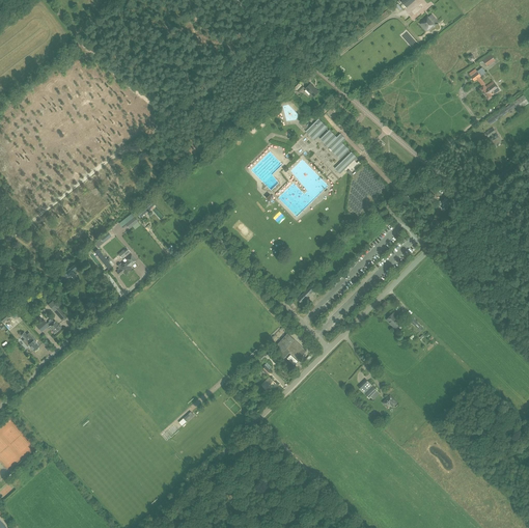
[(422,2),(413,8),(415,12),(425,7),(422,2)]
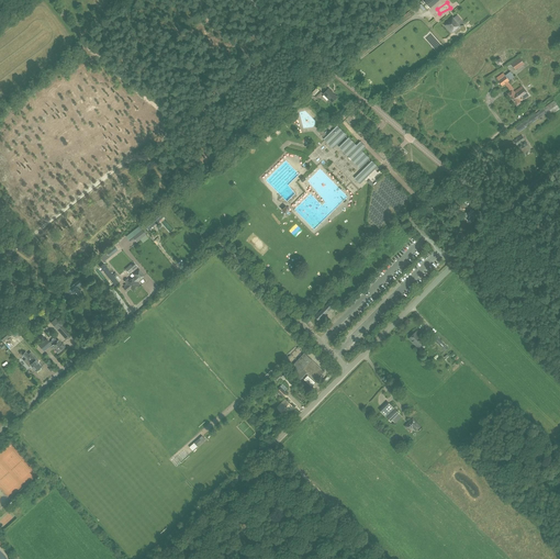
[(451,29),(454,32),(459,28),(462,29),(463,26),(463,24),(462,23),(459,23),(451,14),(443,21),(449,30),(451,29)]
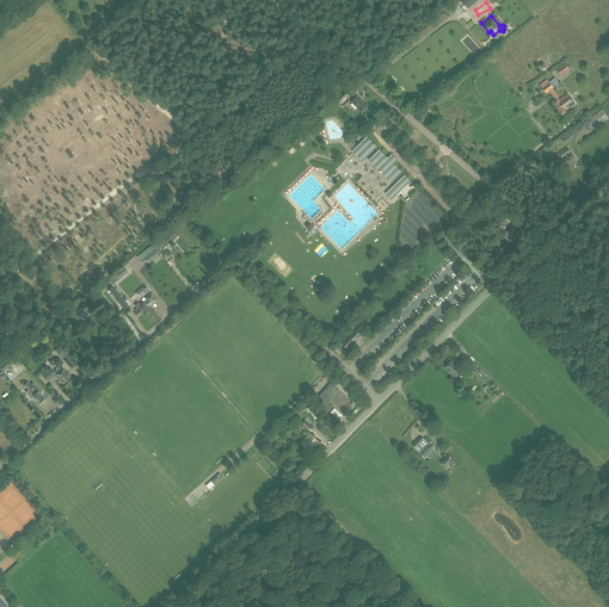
[(553,66),(558,73),(567,66),(563,60),(553,66)]
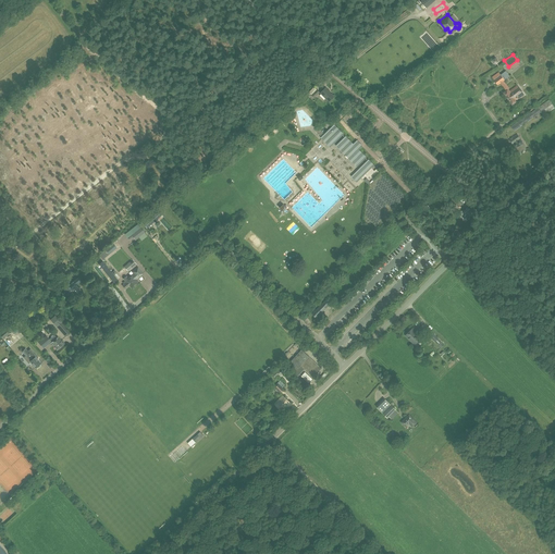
[(495,83),(498,79),(502,77),(503,77),(503,76),(507,73),(504,68),(498,72),(496,69),(490,74),(495,83)]
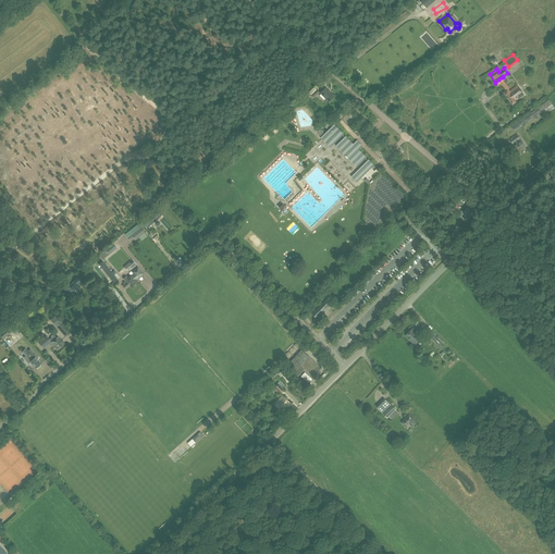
[(502,77),(498,79),(504,87),(502,89),(510,101),(514,99),(514,98),(522,91),(515,82),(507,87),(506,86),(507,85),(502,77)]
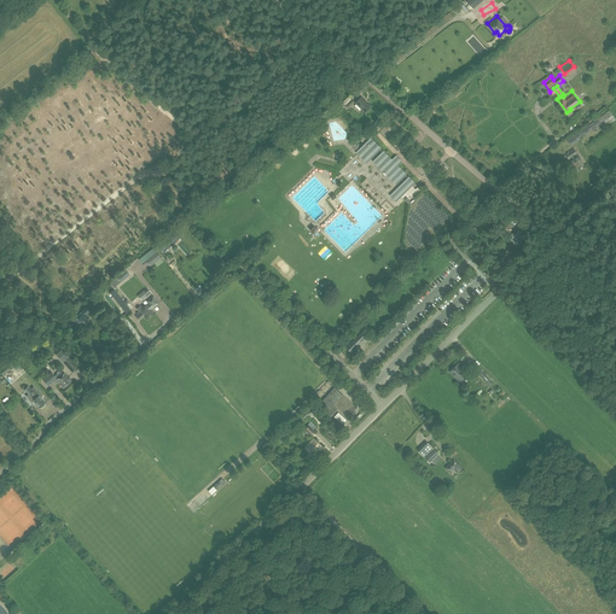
[(342,98),(344,100),(343,101),(347,105),(353,99),(347,93),(342,98)]
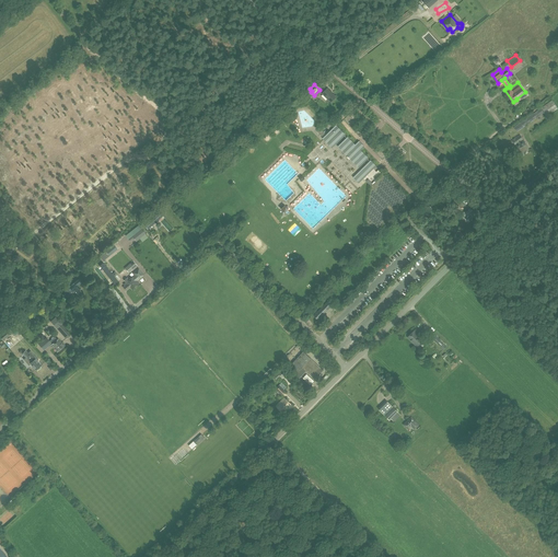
[(320,91),(329,100),(334,94),(325,85),(320,91)]
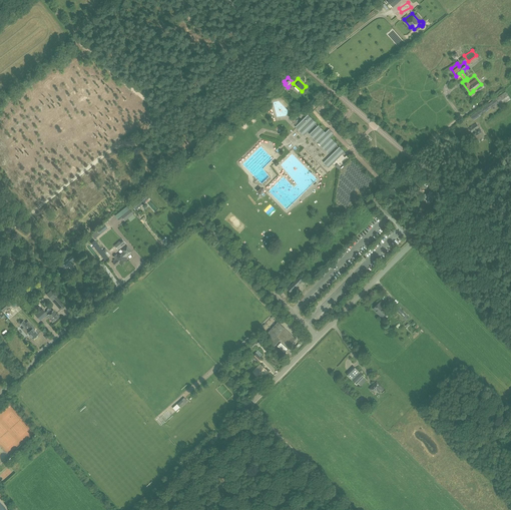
[(504,88),(493,96),(496,100),(498,104),(509,96),(504,88)]
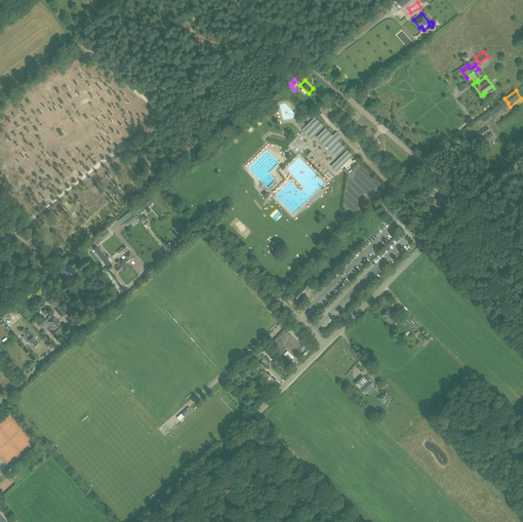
[(506,105),(503,101),(492,108),(495,112),(506,105)]
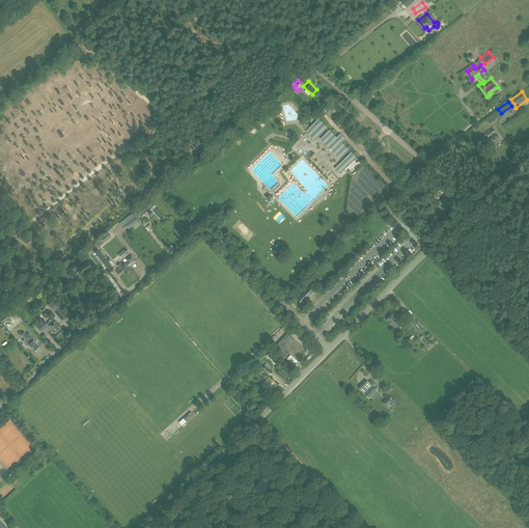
[(491,114),(485,117),(489,122),(494,118),(491,114)]
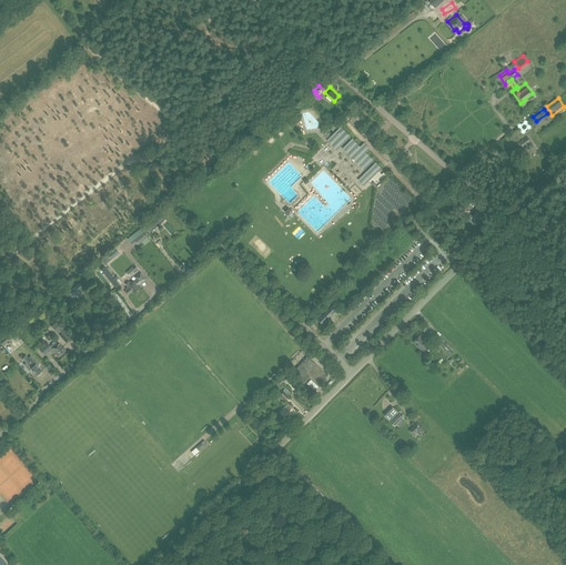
[(326,137),(334,145),(346,133),(339,125),(326,137)]
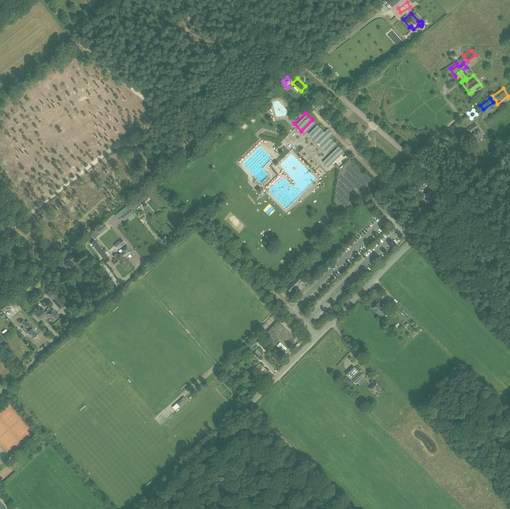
[(466,125),(473,137),(481,132),(473,120),(466,125)]
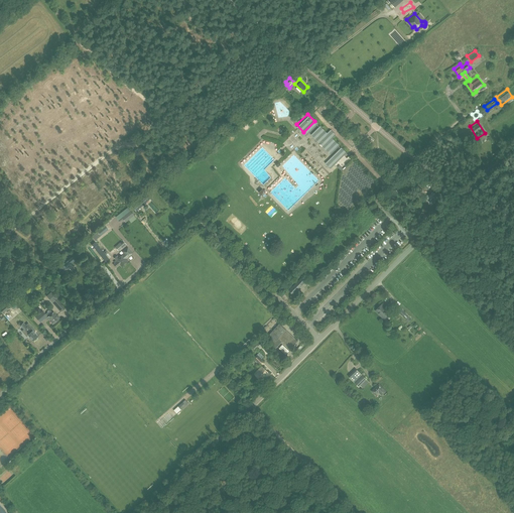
[(310,132),(329,150),(336,143),(329,135),(331,134),(327,130),(326,132),(317,125),(310,132)]
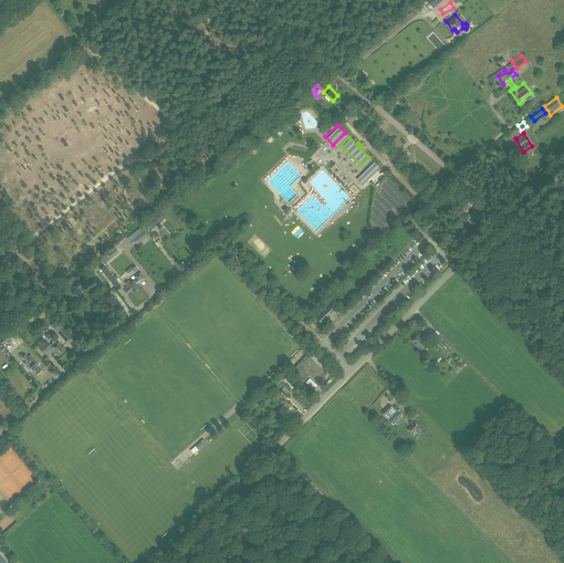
[(361,180),(376,165),(373,160),(356,176),(361,180)]
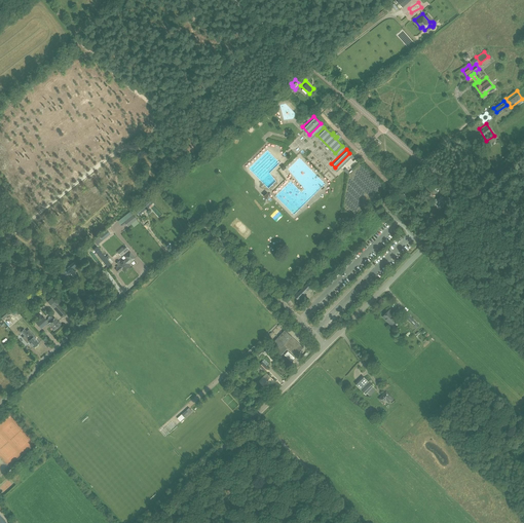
[(436,201),(438,204),(445,197),(442,194),(442,195),(439,192),(435,196),(438,199),(436,201)]
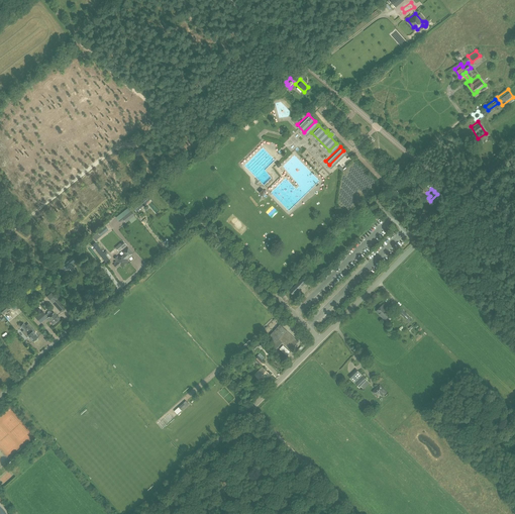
[(148,195),(145,192),(132,205),(135,208),(148,195)]
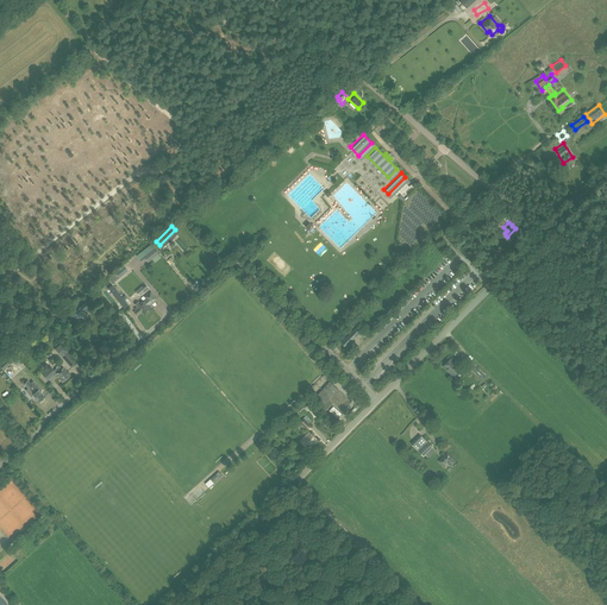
[(323,243),(314,249),(320,257),(329,250),(323,243)]
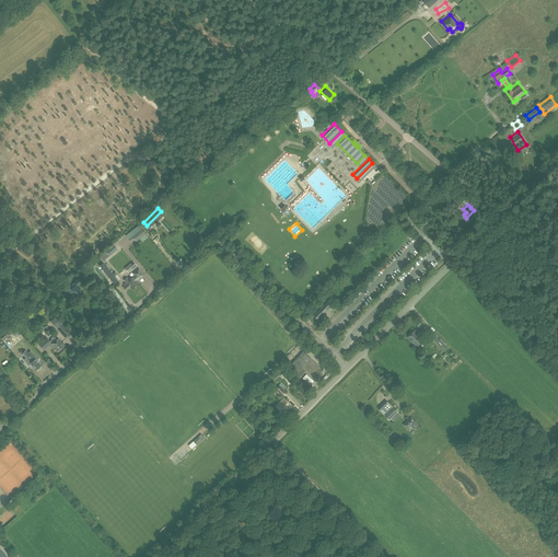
[(144,231),(140,225),(126,235),(128,239),(132,235),(135,239),(144,231)]
